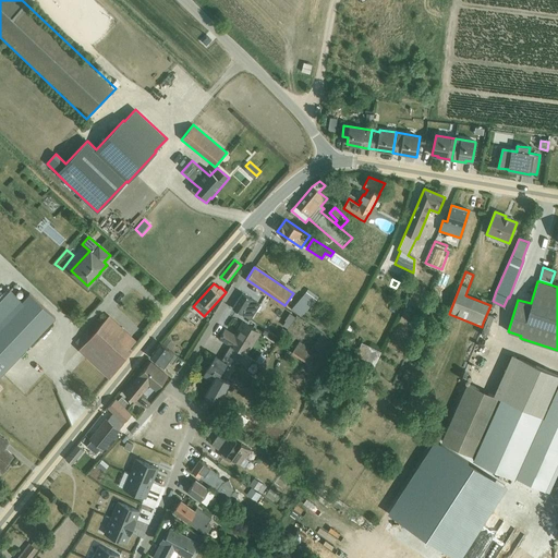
[(303,295),(291,308),(301,318),(314,302),(310,299),(313,293),(304,288),(301,294),(303,295)]
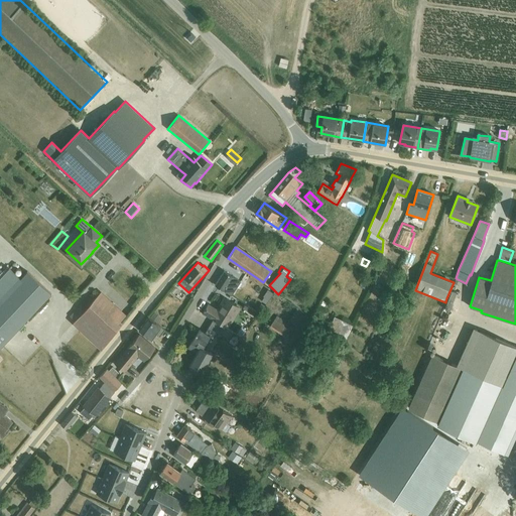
[(0,362),(3,359),(0,356),(0,349),(52,294),(26,271),(19,278),(9,268),(0,276),(0,362)]
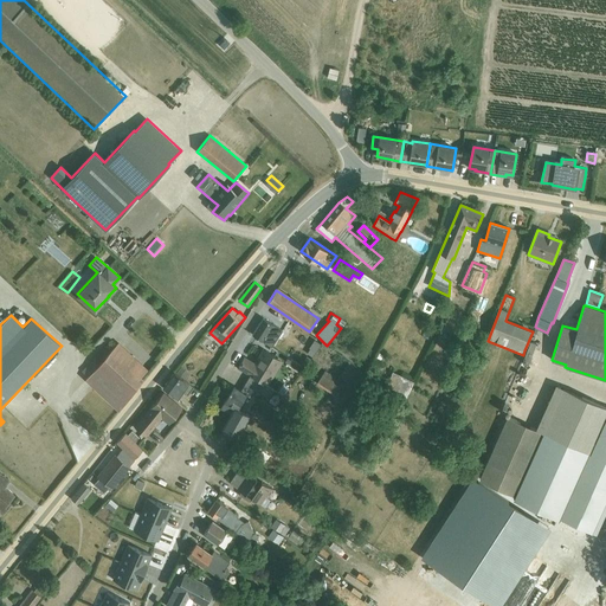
[(263,318),(252,335),(272,347),(283,330),(263,318)]
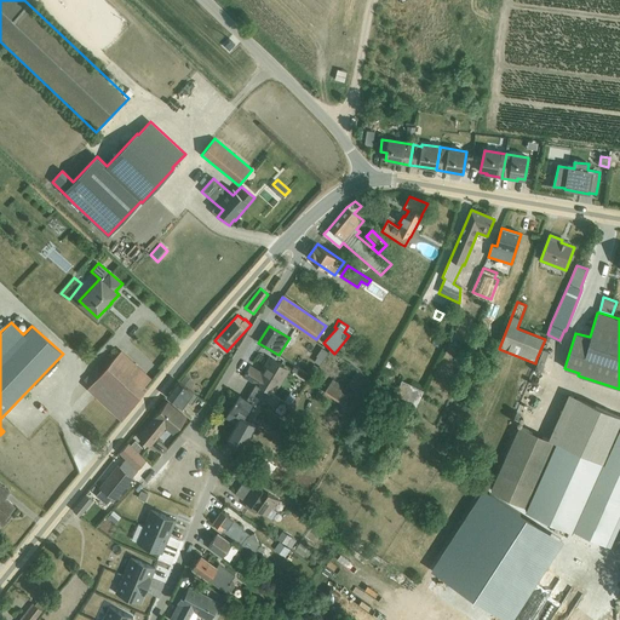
[(113,360),(143,386),(151,378),(121,350),(113,360)]
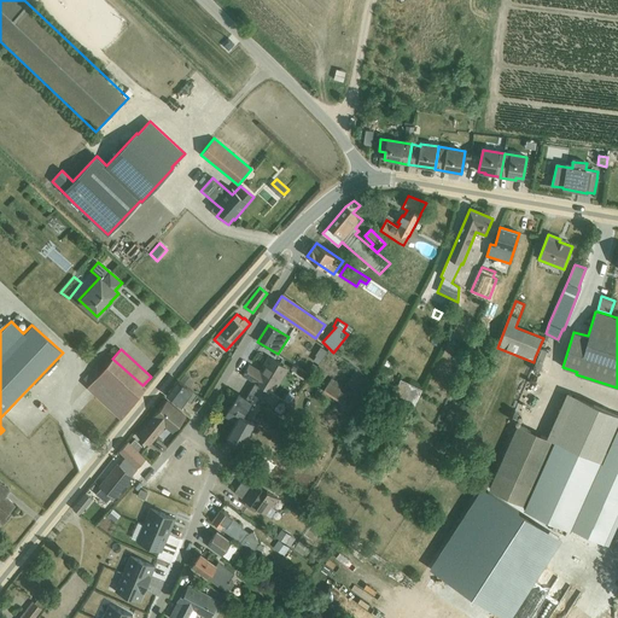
[(100,372),(134,403),(146,388),(143,385),(112,359),(108,354),(95,367),(100,372)]
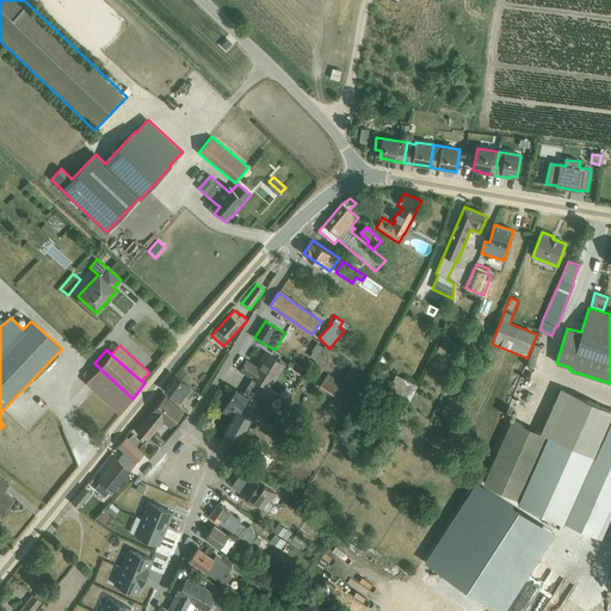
[(252,378),(271,389),(285,365),(265,352),(259,369),(246,360),(241,368),(239,371),(252,378)]
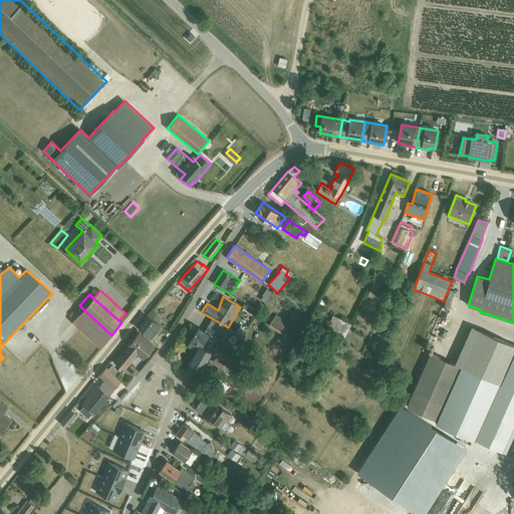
[(260,302),(257,306),(261,309),(264,305),(263,304),(267,299),(264,297),(260,302)]
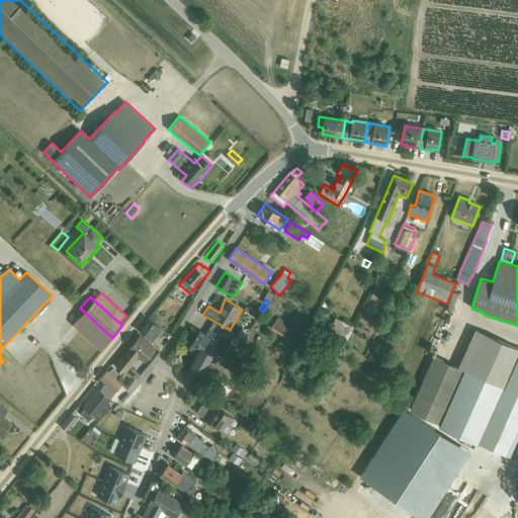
[(112,338),(84,312),(73,324),(102,351),(112,338)]
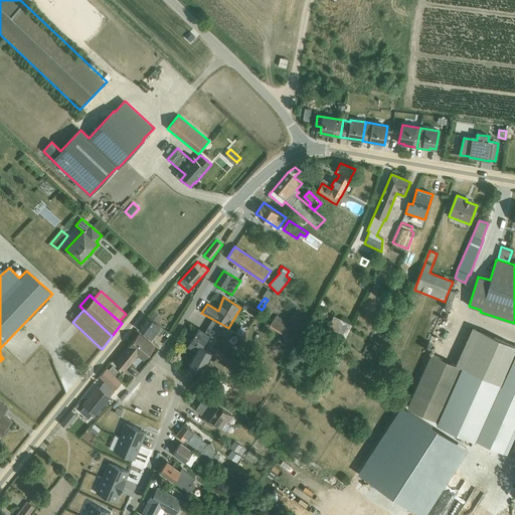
[(154,311),(150,317),(156,321),(161,316),(154,311)]
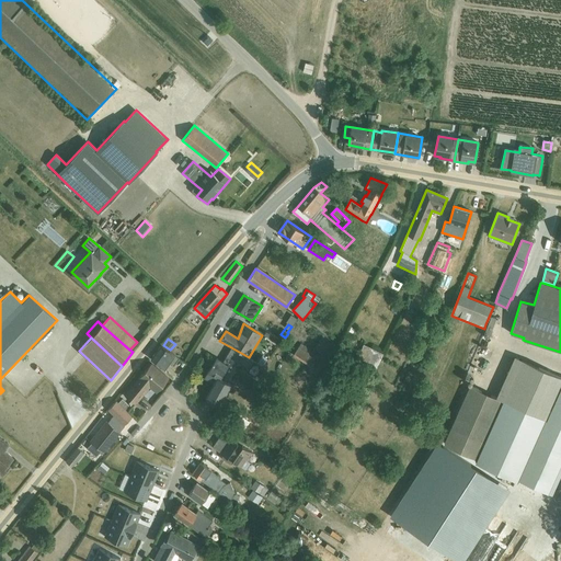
[(300,344),(293,355),(312,368),(320,356),(300,344)]
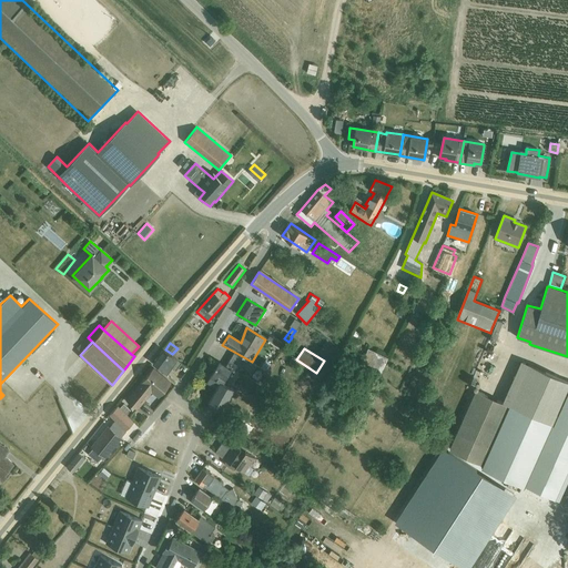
[(368,348),(361,364),(381,374),(388,358),(368,348)]
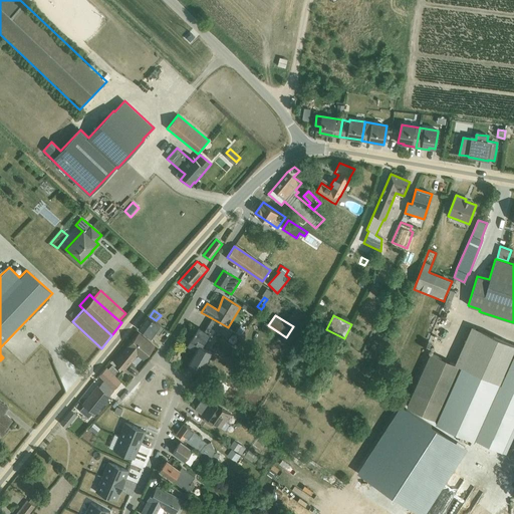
[(148,316),(139,328),(151,337),(155,332),(159,335),(158,336),(165,340),(170,333),(148,316)]
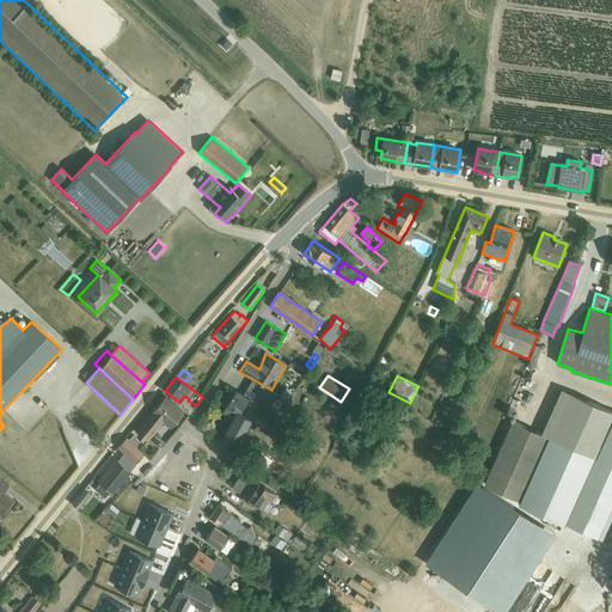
[(271,390),(252,379),(243,395),(236,390),(222,412),(233,418),(224,434),(239,442),(252,418),(240,412),(249,398),(252,401),(257,393),(270,402),(276,393),(271,390)]
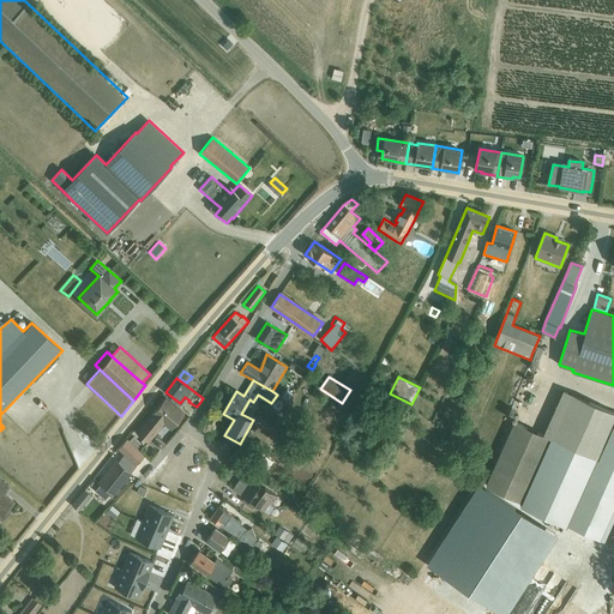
[(293,399),(298,391),(289,386),(284,395),(293,399)]
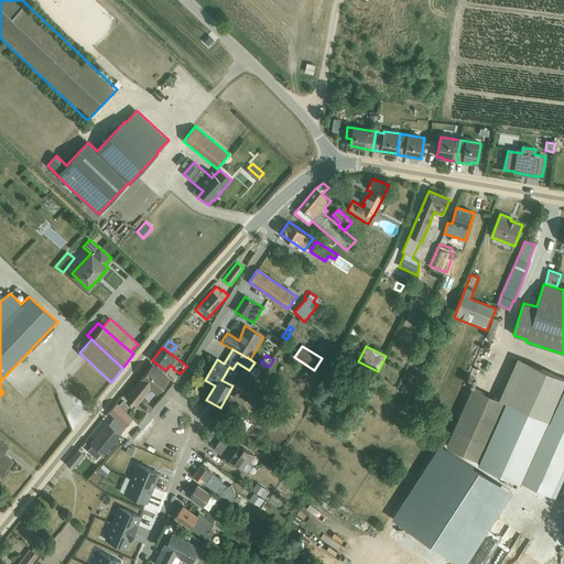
[(507,403),(479,462),(477,465),(520,484),(521,481),(555,497),(563,477),(563,378),(518,358),(498,399),(507,403)]
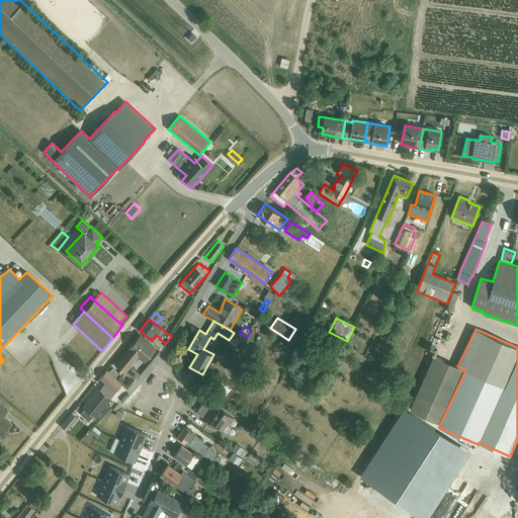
[(140,336),(115,364),(125,373),(139,357),(145,362),(156,349),(140,336)]
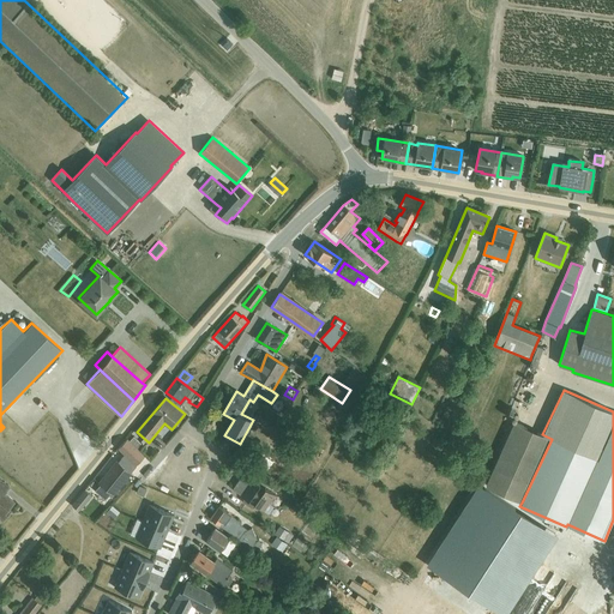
[(552,439),(542,434),(515,422),(493,468),(485,487),(522,503),(552,439)]
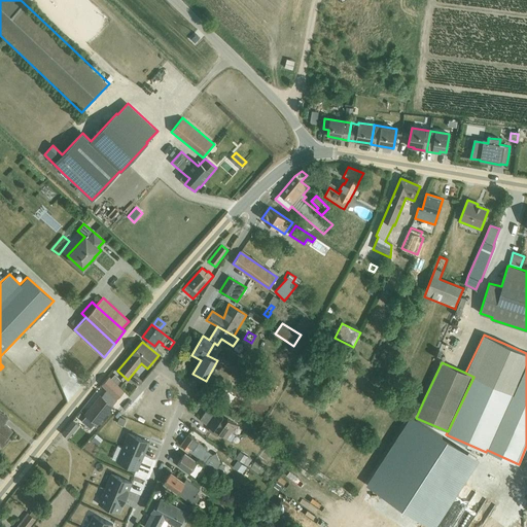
[(111,379),(119,386),(120,386),(124,382),(115,374),(111,378),(111,379)]
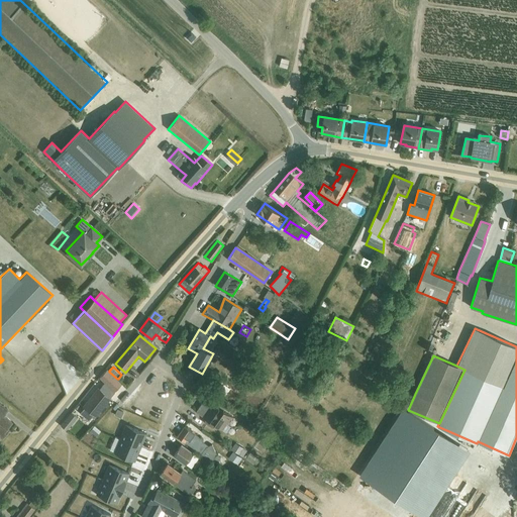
[(371,367),(366,376),(372,380),(377,372),(371,367)]
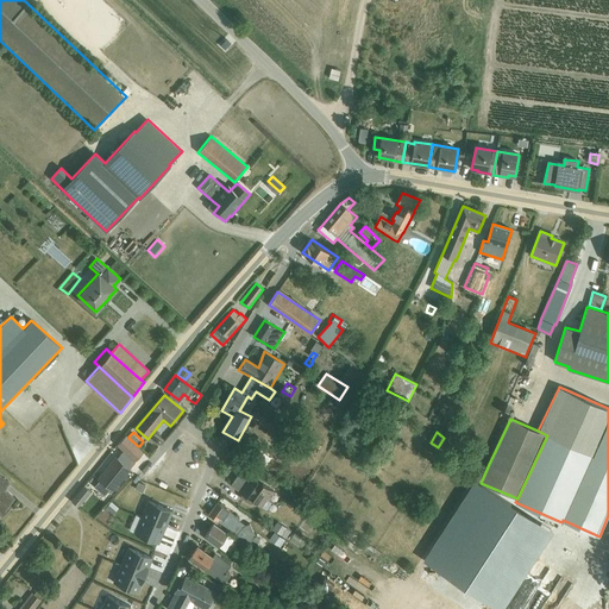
[(138,446),(129,438),(126,435),(117,445),(135,462),(144,452),(138,446)]
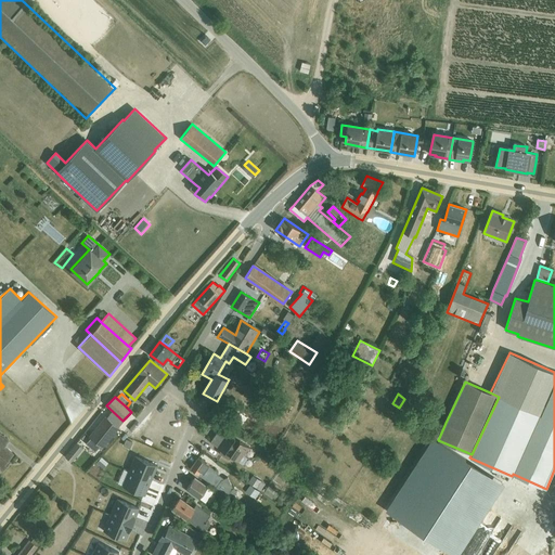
[(236,409),(228,420),(239,428),(247,417),(236,409)]
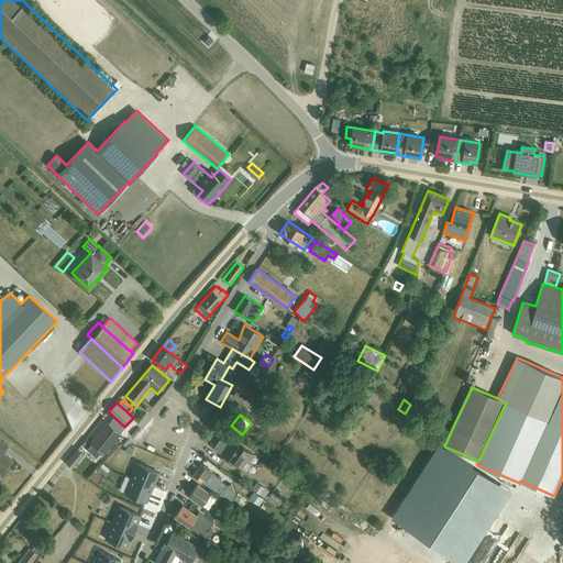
[(91,443),(87,449),(97,457),(102,452),(103,453),(120,432),(108,422),(91,442),(91,443)]
